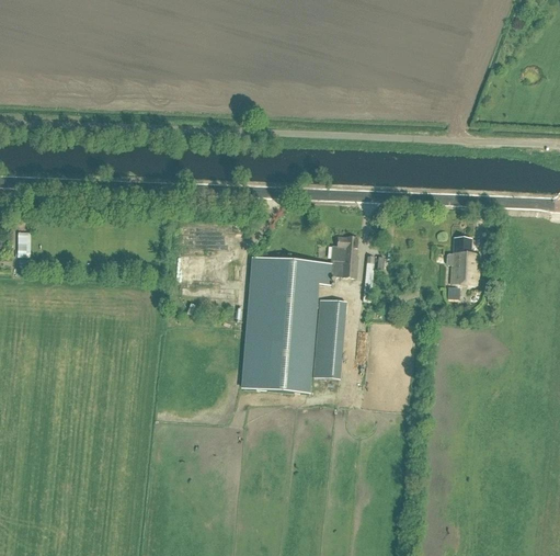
[(30,256),(31,230),(18,230),(18,254),(30,256)]
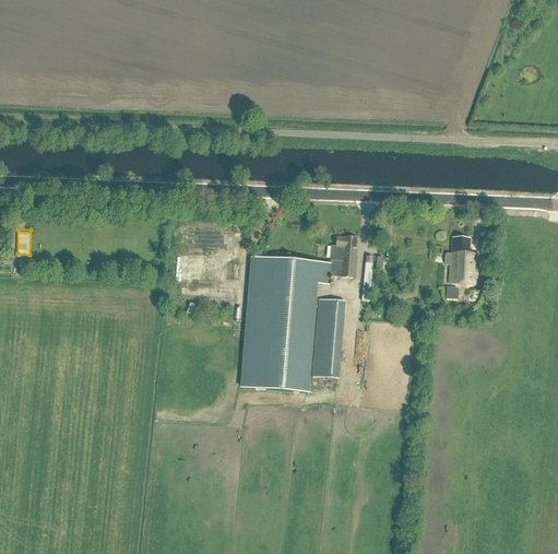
[(0,258),(11,258),(11,234),(0,234),(0,258)]
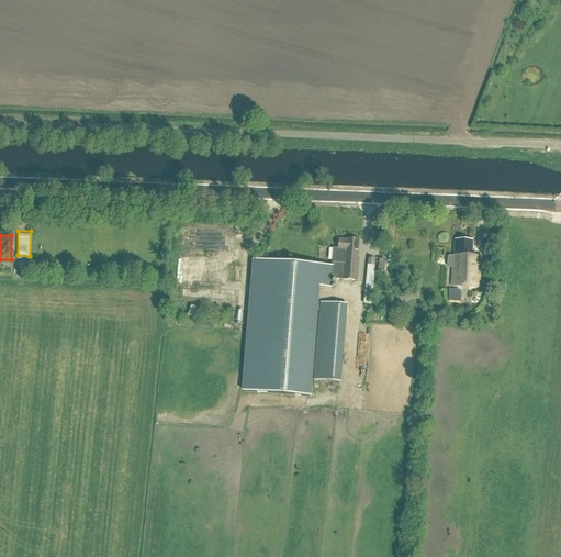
[(320,298),(321,283),(329,285),(331,275),(356,277),(358,256),(355,255),(357,236),(345,235),(346,236),(337,236),(336,246),(341,247),(340,259),(329,258),(329,262),(254,256),(243,386),(311,391),(312,376),(340,378),(347,300),(320,298)]
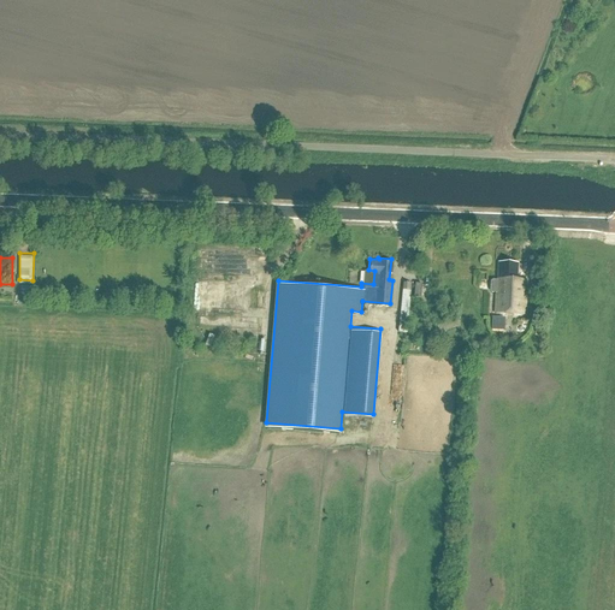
[(492,289),(491,314),(522,317),(525,277),(515,276),(515,260),(496,259),(495,274),(494,274),(494,276),(491,276),(489,277),(489,286),(490,288),(492,289)]
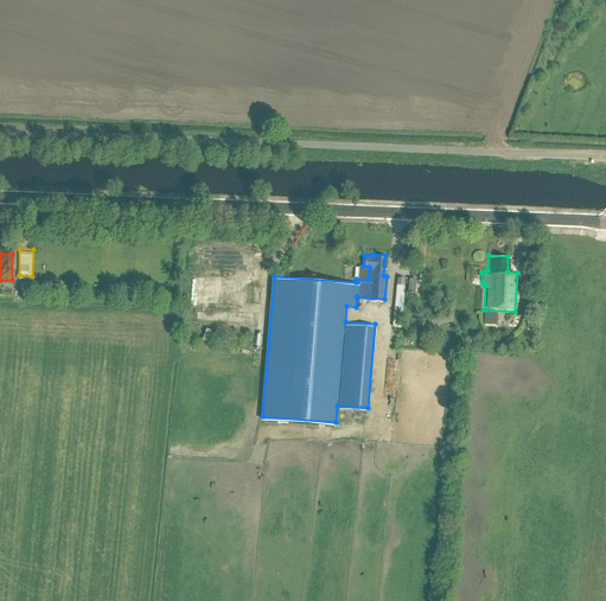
[(400,324),(404,275),(396,274),(391,323),(400,324)]
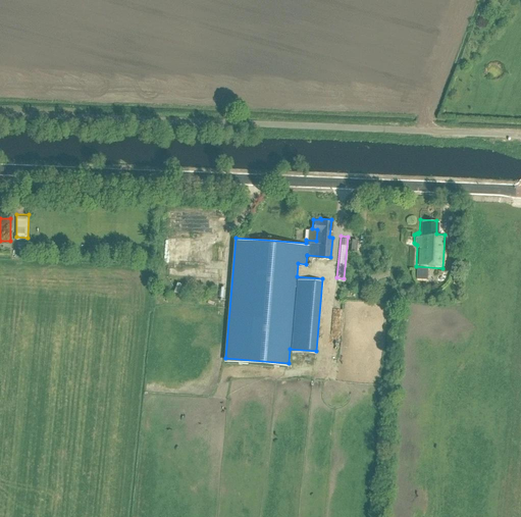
[(148,265),(149,280),(161,280),(161,265),(148,265)]
